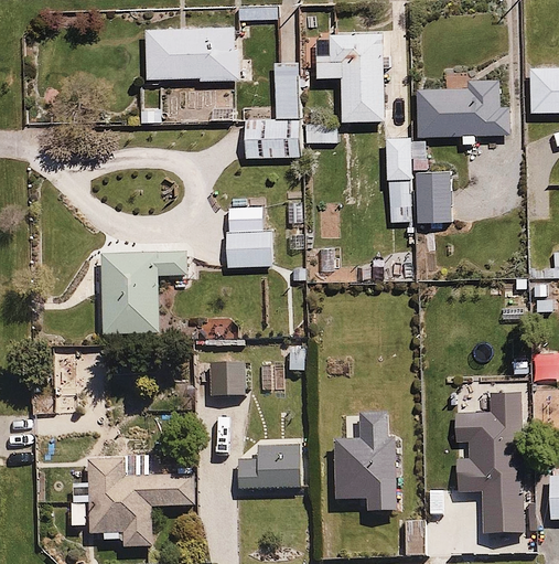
[(234,8),(234,21),(273,20),(273,7),(234,8)]
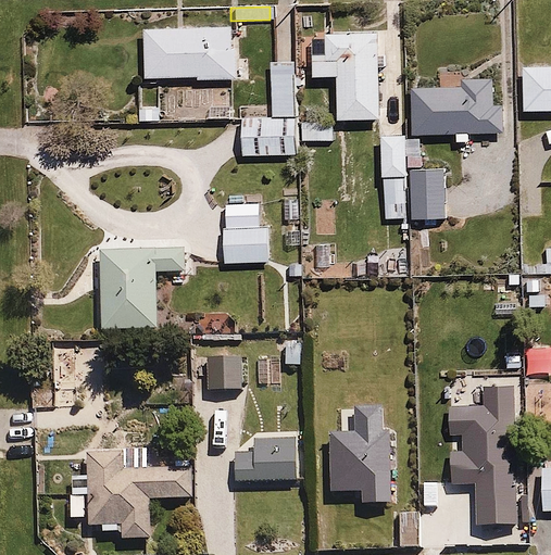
[(227,27),(143,30),(145,78),(196,76),(196,80),(235,78),(233,50),(228,50),(227,27)]
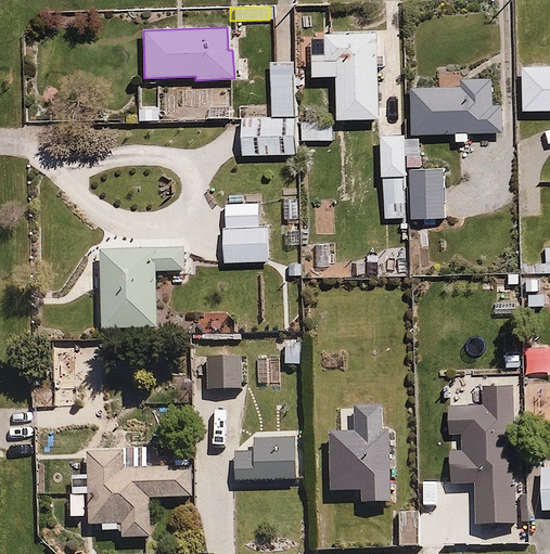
[(311,66),(311,76),(335,76),(336,119),(379,118),(376,33),(310,34),(310,39),(295,39),(296,66),(311,66)]
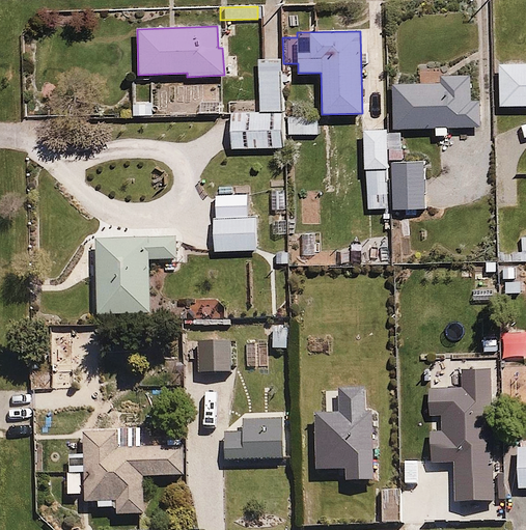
[(258,112),(229,113),(230,148),(282,146),(278,59),(256,60),(258,112)]
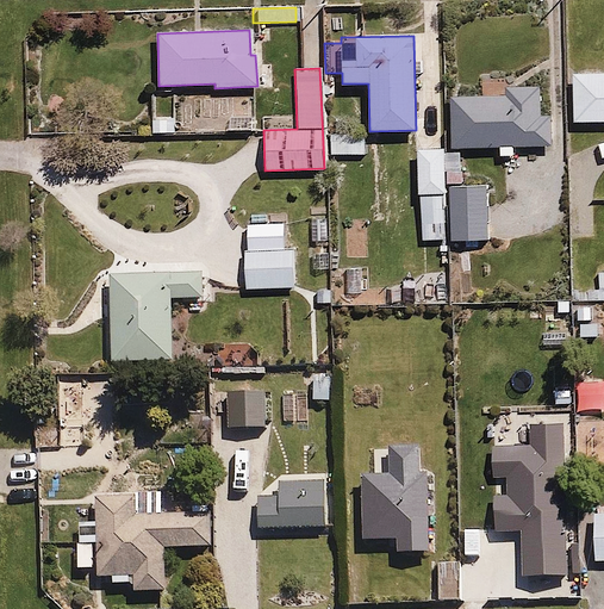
[(603,70),(571,73),(573,124),(603,122),(603,70)]
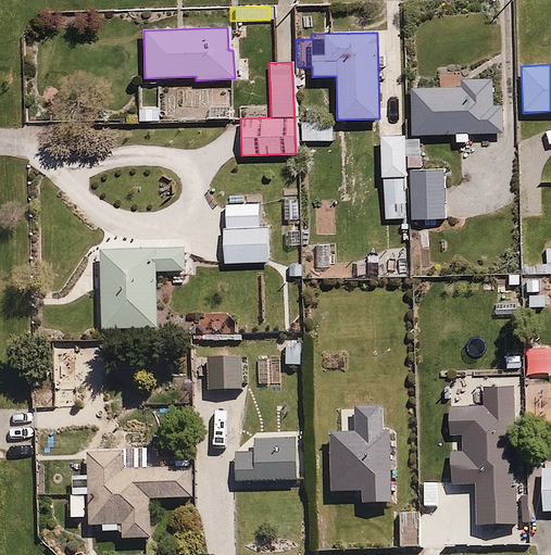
[(415,133),(452,133),(452,142),(468,141),(468,135),(501,134),(500,103),(490,103),(490,78),(459,78),(459,71),(436,70),(437,88),(413,89),(413,104),(403,105),(403,125),(415,125),(415,133)]
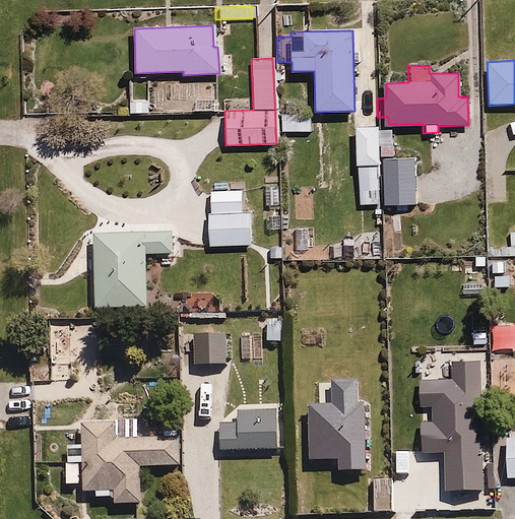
[(309,120),(281,121),(281,131),(309,131),(309,120)]
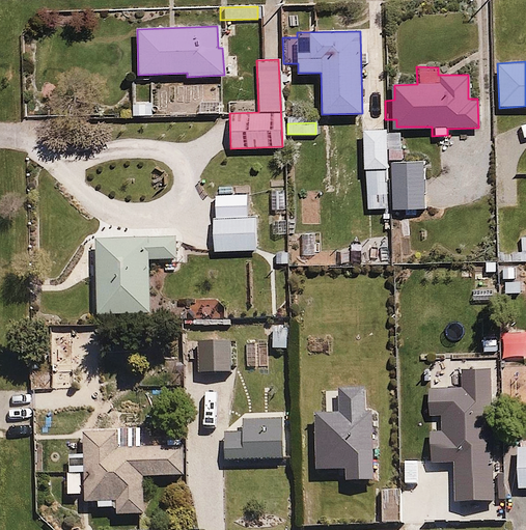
[(367,168),(368,210),(424,207),(423,162),(388,163),(387,129),(362,130),(364,168),(367,168)]
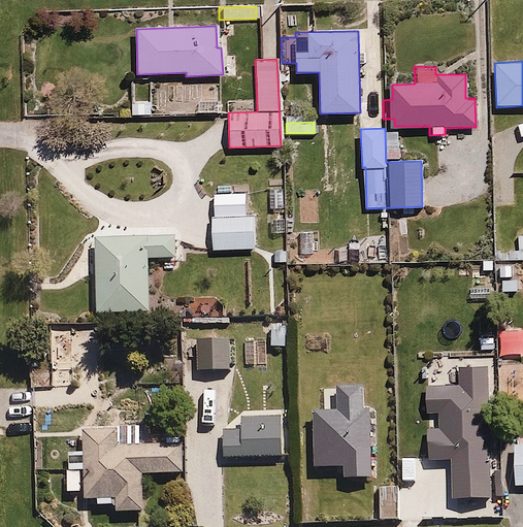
[(210,200),(211,251),(256,250),(255,216),(247,216),(246,199),(210,200)]
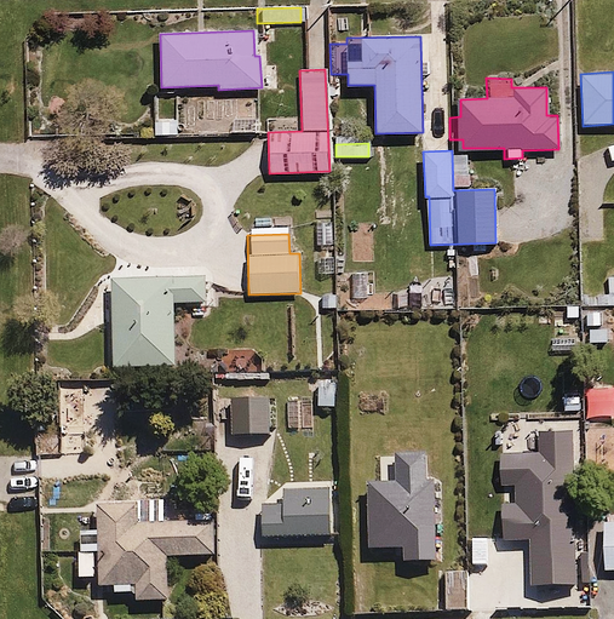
[(331,253),(309,253),(310,275),(332,274),(331,253)]
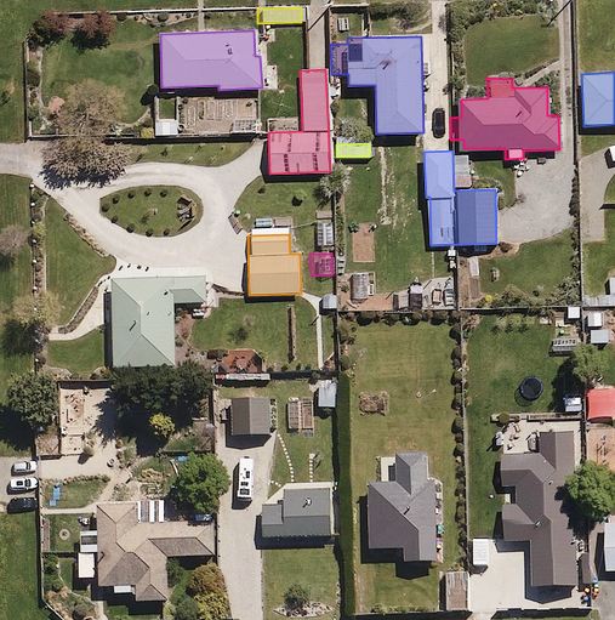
[(201,282),(102,286),(106,370),(177,367),(175,308),(203,307),(201,282)]
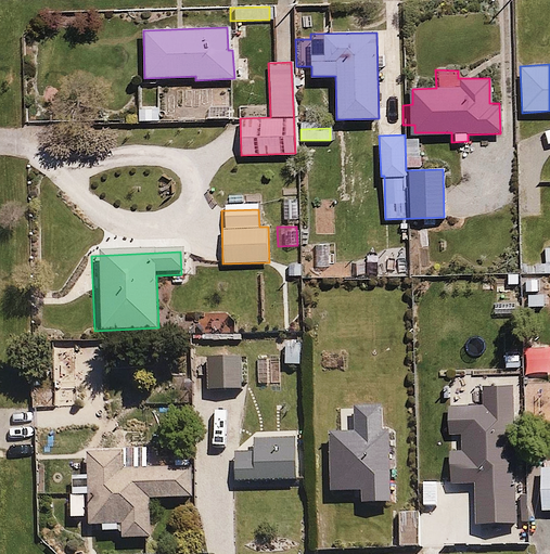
[(534,279),(521,280),(521,307),(542,307),(542,295),(534,295),(534,279)]
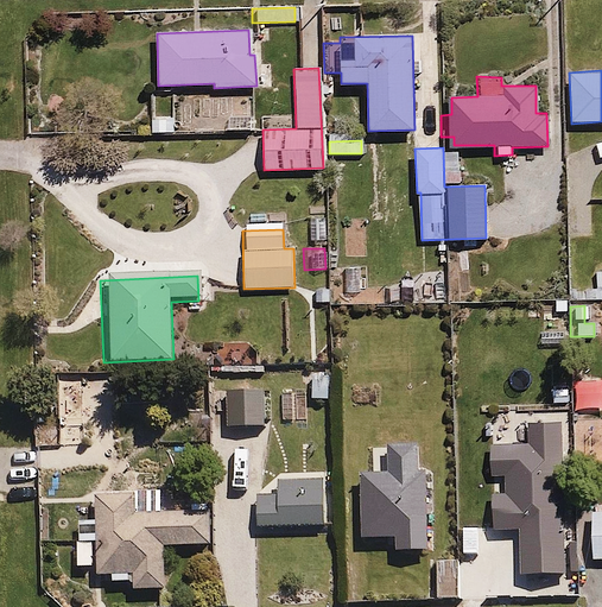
[(390,476),(357,479),(361,541),(392,538),(393,554),(424,552),(420,492),(430,491),(429,473),(414,474),(412,441),(387,442),(390,476)]
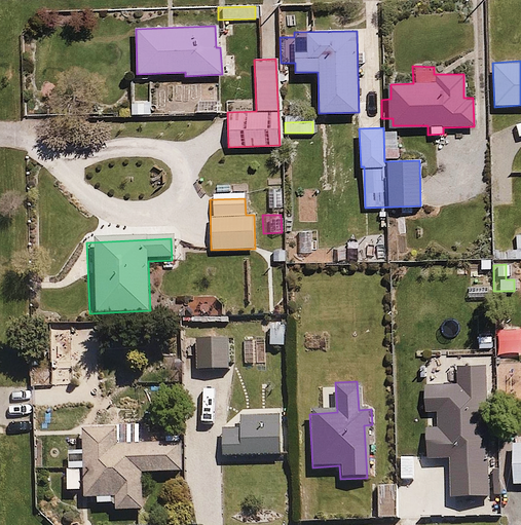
[(224,458),(225,469),(282,465),(278,415),(238,417),(238,433),(220,434),(222,458),(224,458)]
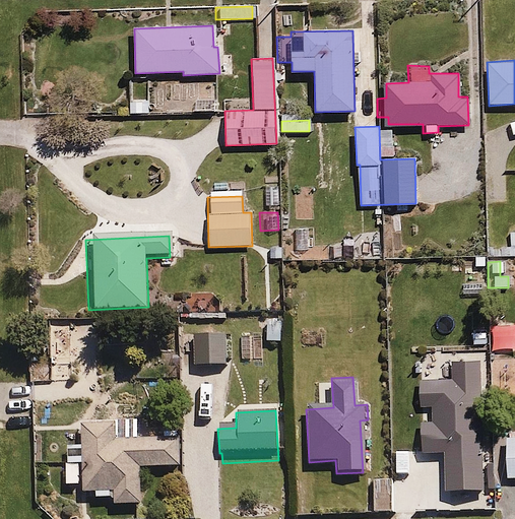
[(81,447),(62,446),(63,484),(76,484),(75,467),(82,467),(83,495),(92,494),(93,500),(113,500),(113,507),(141,506),(139,471),(179,469),(178,439),(155,440),(155,430),(140,431),(140,441),(136,441),(135,424),(123,424),(123,442),(118,442),(117,424),(80,426),(81,447)]
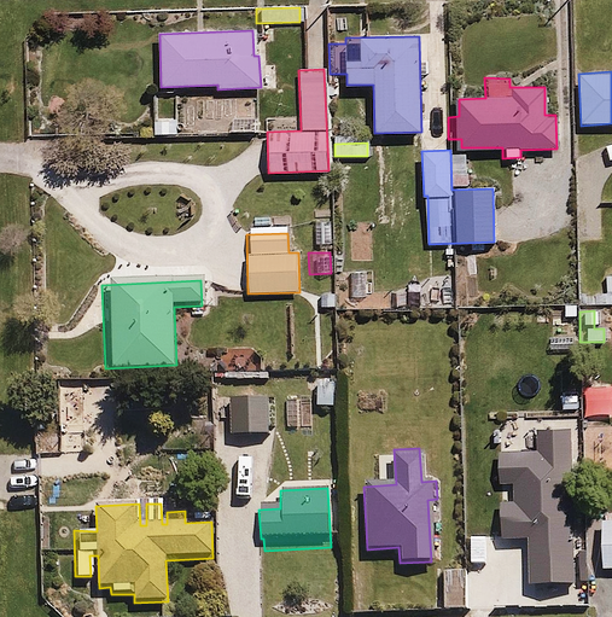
[(611,565),(611,533),(601,543),(602,565),(611,565)]
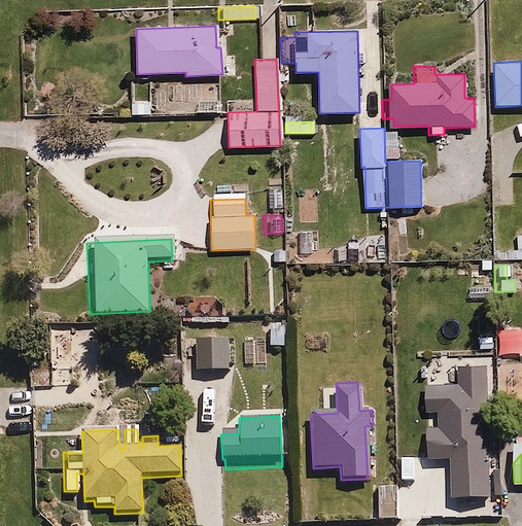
[(394,487),(376,488),(378,521),(395,520),(394,487)]
